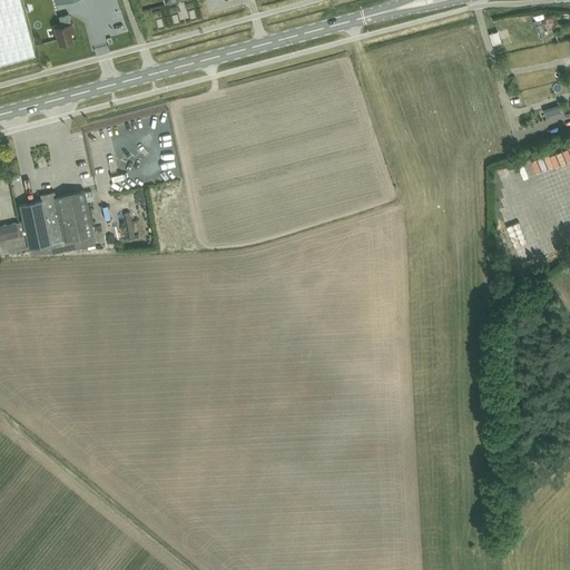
[(20,0),(0,0),(0,64),(36,55),(20,0)]
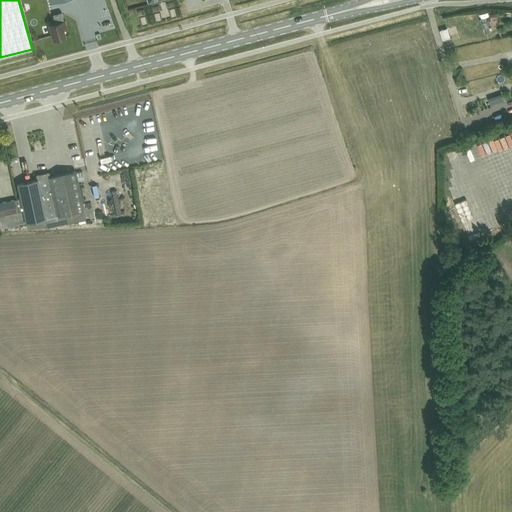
[(55,24),(49,25),(53,40),(65,36),(64,29),(67,28),(65,21),(64,21),(61,12),(52,14),(55,24)]
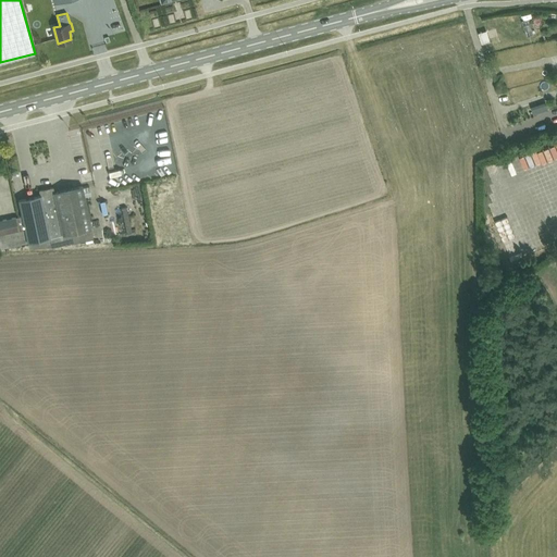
[(22,215),(27,243),(91,229),(85,197),(83,186),(54,193),(53,187),(39,190),(40,195),(19,200),(22,215)]
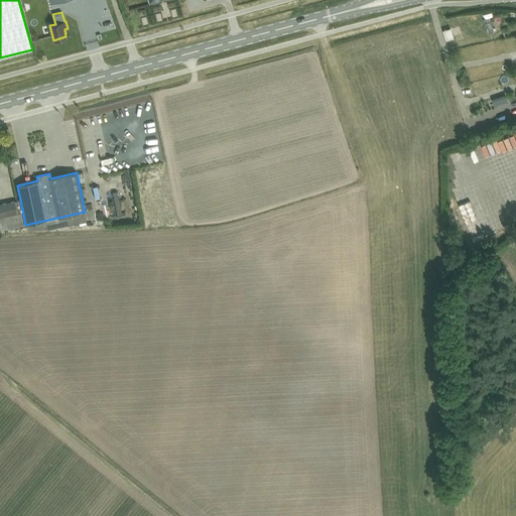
[(108,216),(122,216),(122,195),(107,195),(108,216)]
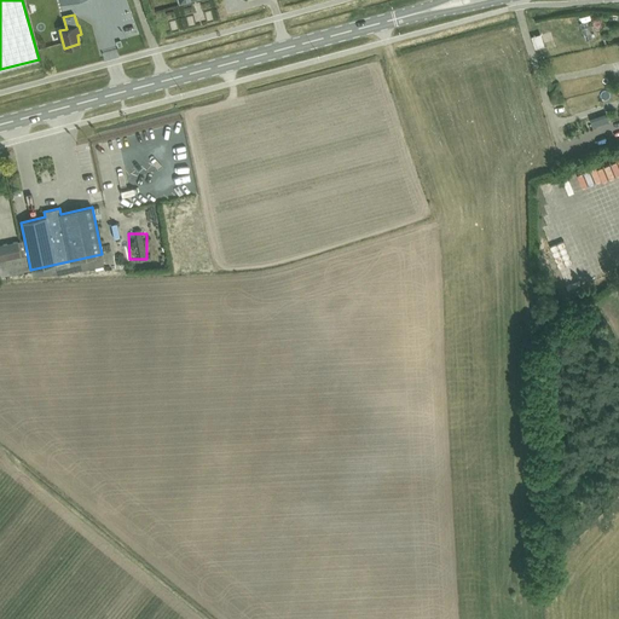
[(0,273),(0,276),(30,270),(24,239),(0,244),(0,273)]
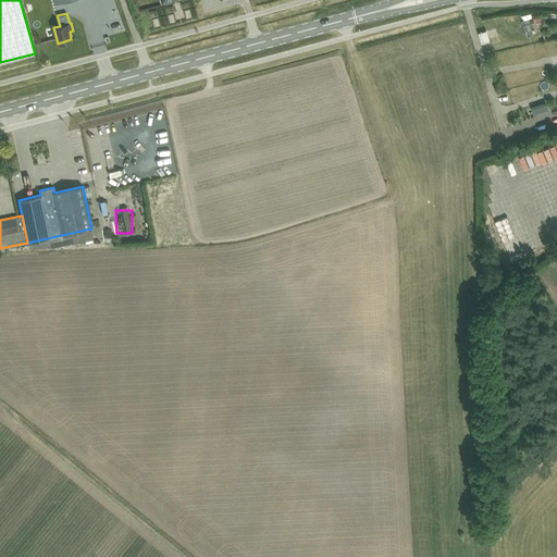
All buildings are outlined.
